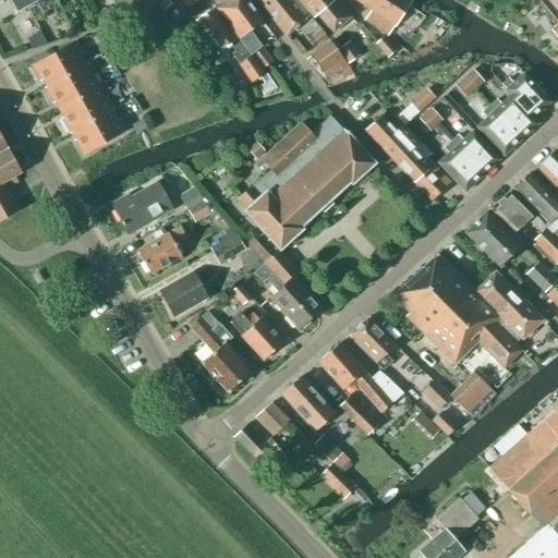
[(9,0),(16,13),(26,7),(22,0),(9,0)]
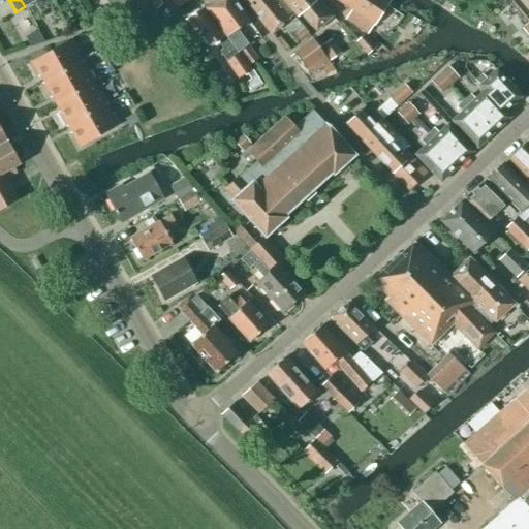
[(155,10),(162,4),(159,1),(158,0),(149,0),(148,1),(155,10)]
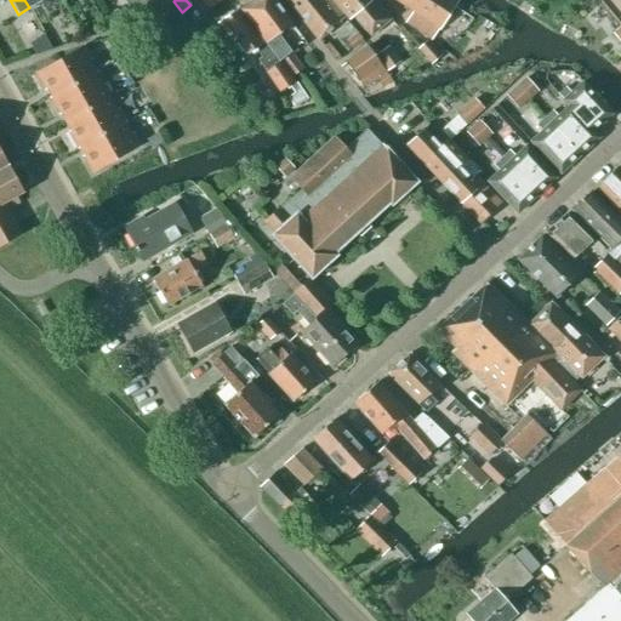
[(266,44),(262,44),(275,62),(278,60),(290,51),(278,34),(291,24),(273,0),(254,0),(240,10),(266,44)]
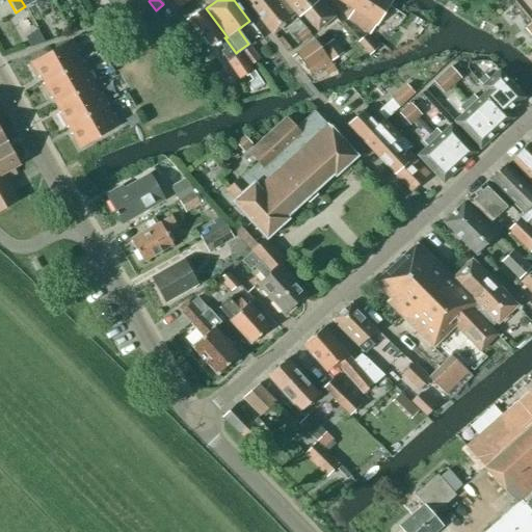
[(244,0),(272,34),(294,16),(281,0),(244,0)]
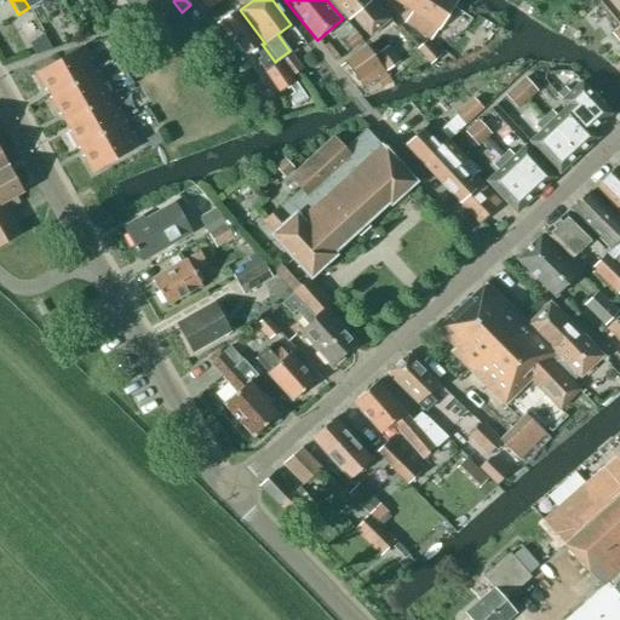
[(368,35),(389,18),(372,0),(331,0),(348,19),(352,16),(368,35)]
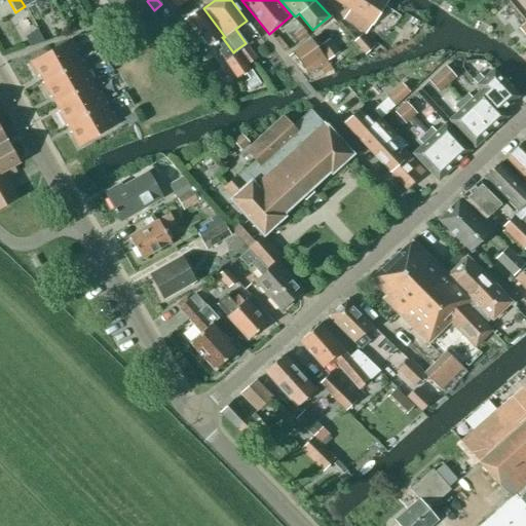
[(371,25),(386,1),(384,0),(333,0),(348,9),(342,19),(365,34),(371,25)]
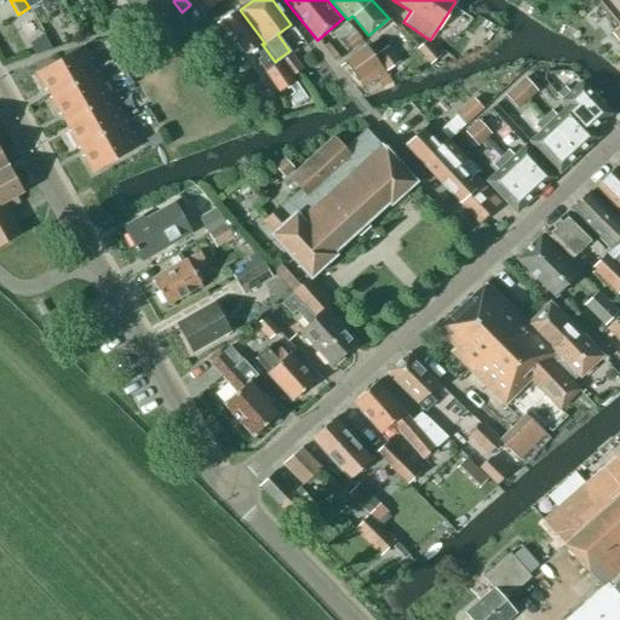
[(242,58),(256,47),(262,44),(237,9),(217,22),(242,58)]
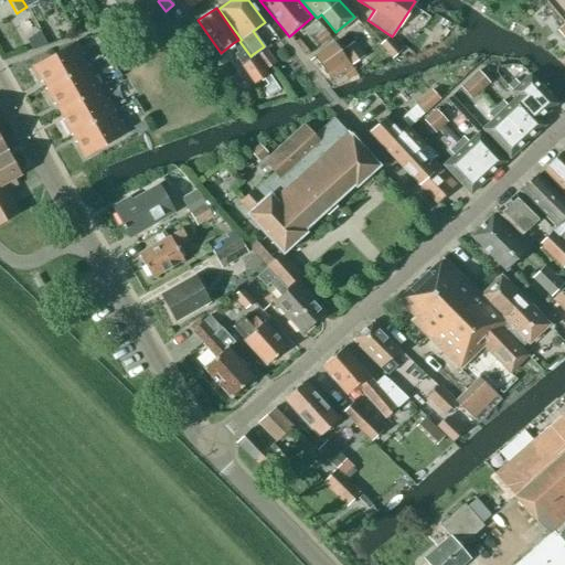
[(330,38),(323,29),(312,38),(319,45),(330,38)]
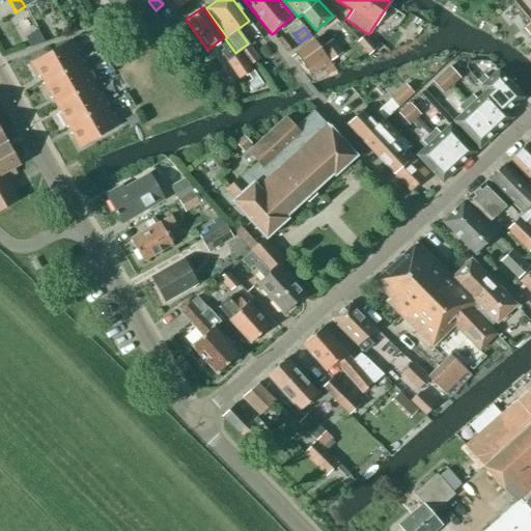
[(372,44),(364,34),(356,42),(367,55),(369,54),(374,60),(381,54),(375,48),(379,46),(374,42),(372,44)]
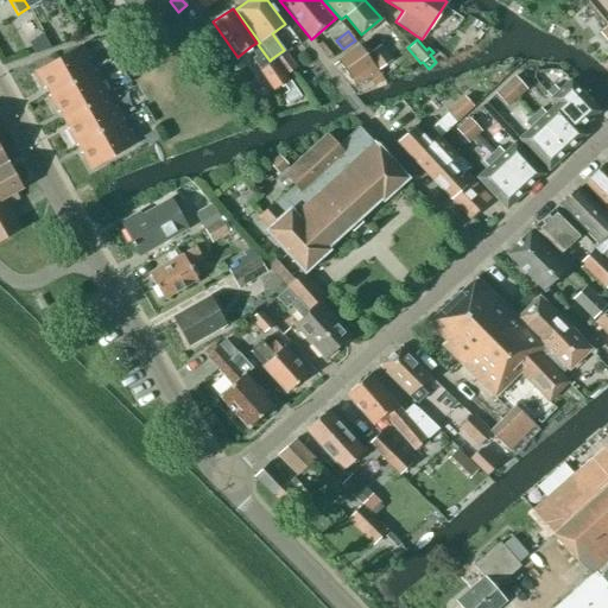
[(257,43),(251,46),(257,55),(251,58),(273,89),(287,80),(284,76),(296,67),(286,54),(274,62),(272,58),(270,61),(257,43)]
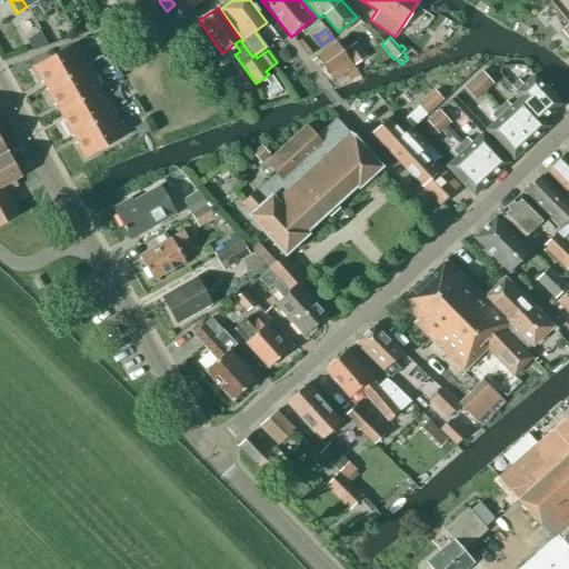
[(366,57),(355,41),(343,50),(355,65),(366,57)]
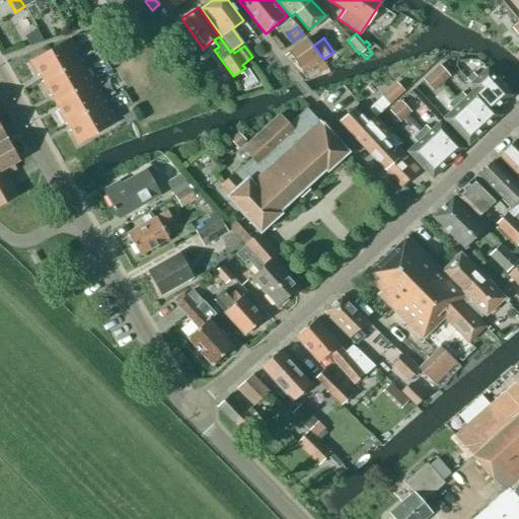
[(39,74),(43,81),(78,61),(72,52),(75,50),(69,39),(28,62),(36,76),(39,74)]
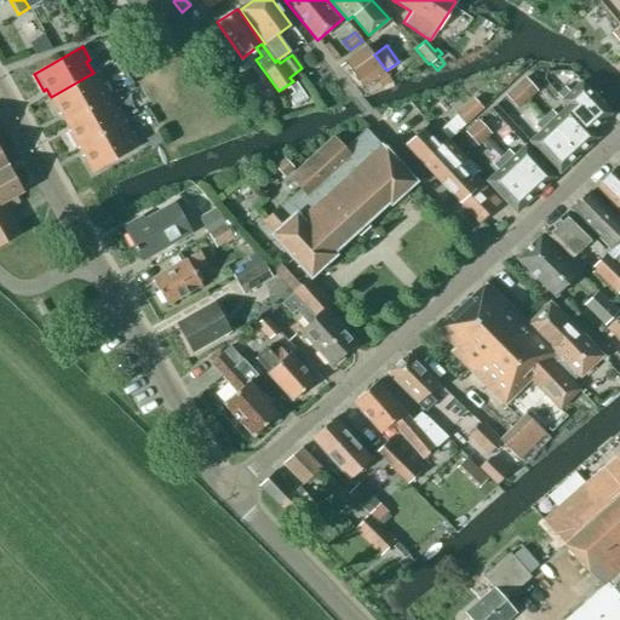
[(362,87),(385,72),(366,46),(344,63),(356,80),(357,80),(362,87)]
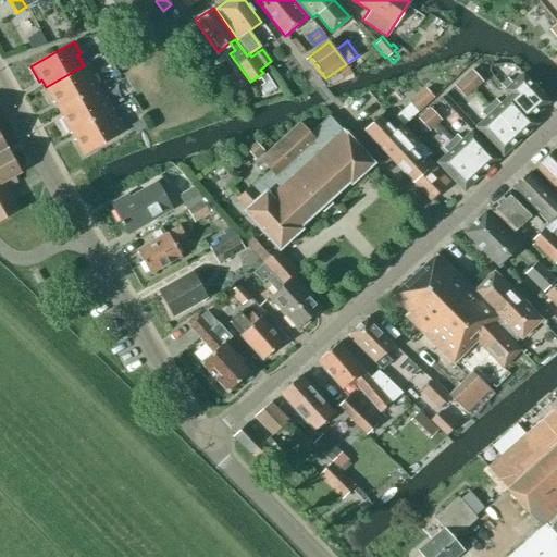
[(84,65),(46,87),(44,88),(52,103),(54,102),(59,110),(97,88),(90,77),(93,76),(86,64),(84,65)]
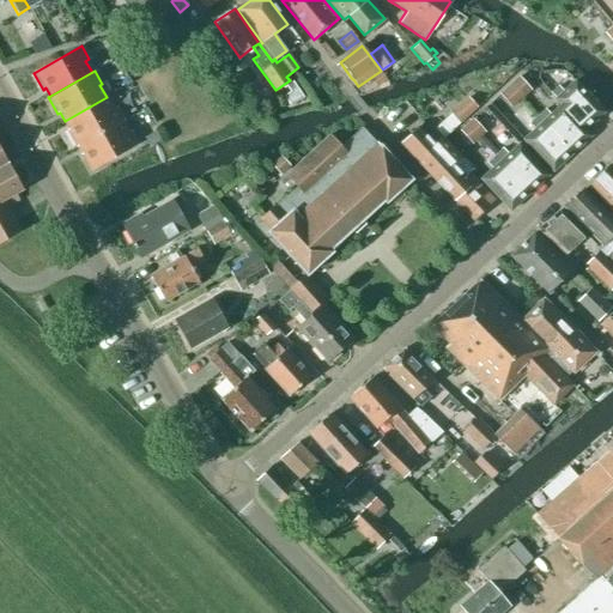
[(519,78),(509,86),(520,99),(530,90),(519,78)]
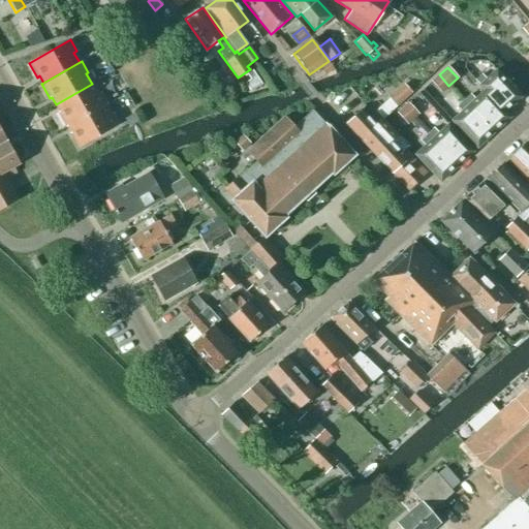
[(250,70),(249,71),(246,73),(250,80),(245,84),(250,92),(261,84),(256,76),(252,70),(250,70)]
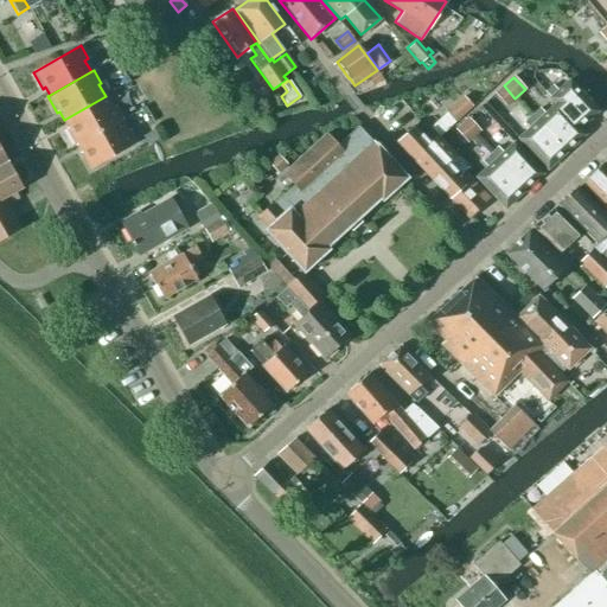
[(549,98),(555,104),(579,129),(579,128),(598,112),(568,81),(557,90),(553,85),(544,93),(549,98)]
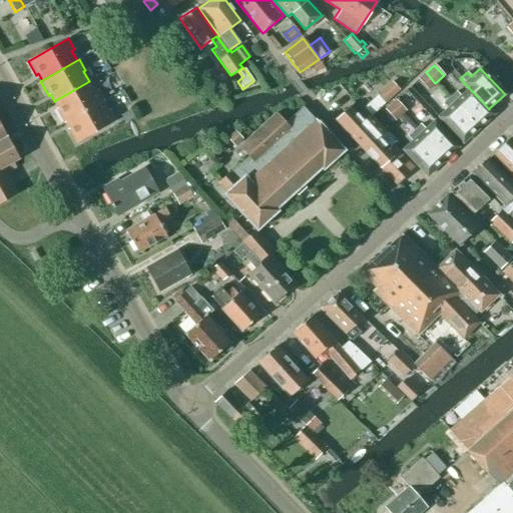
[(427,90),(435,83),(426,72),(418,79),(427,90)]
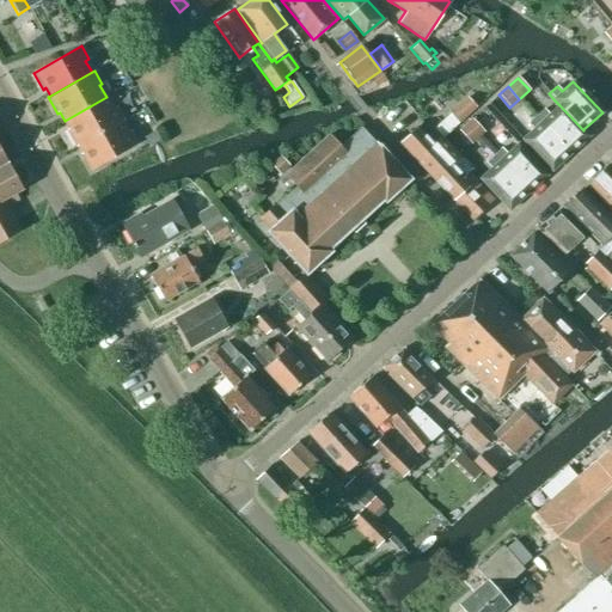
[(75,147),(79,145),(120,122),(123,120),(116,106),(112,109),(106,97),(65,121),(69,129),(66,130),(75,147)]
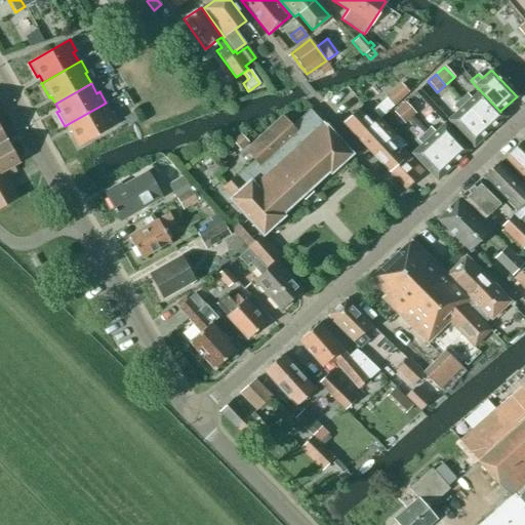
[(408,91),(401,84),(385,98),(392,107),(408,91)]
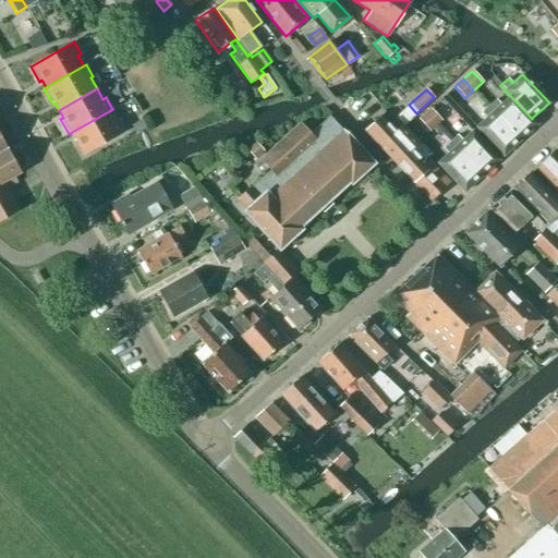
[(537,123),(532,118),(532,119),(510,96),(500,105),(496,99),(488,107),(520,140),(537,123)]
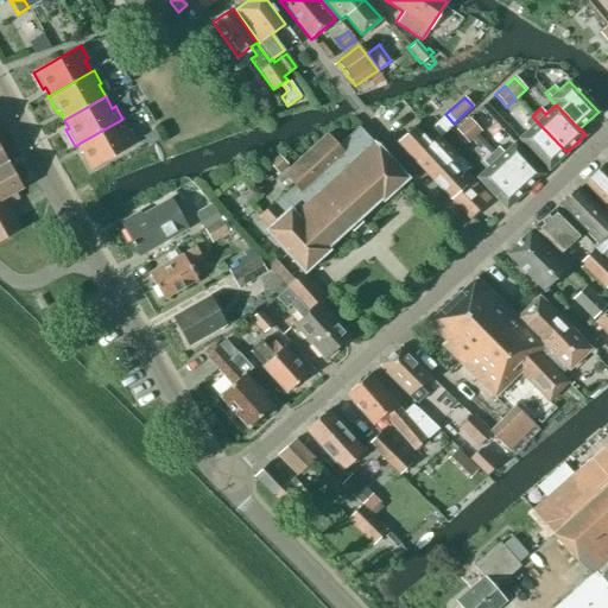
[(548,170),(567,152),(532,116),(525,124),(530,128),(518,139),(548,170)]
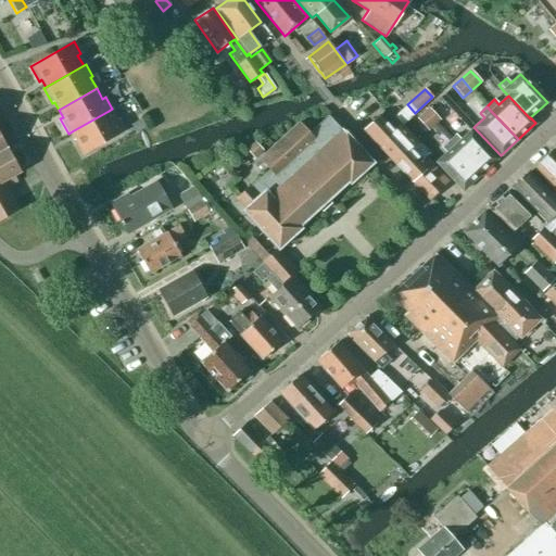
[(422,114),(433,125),(439,119),(429,109),(422,114)]
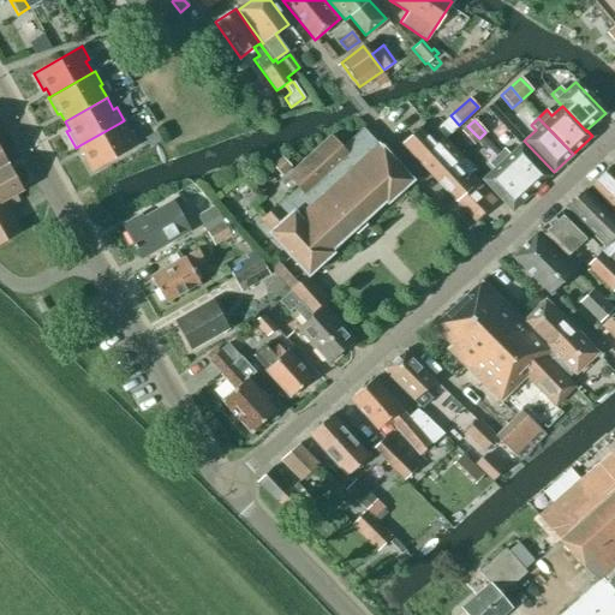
[(79,145),(83,154),(81,155),(90,172),(138,145),(130,132),(127,133),(120,123),(79,145)]
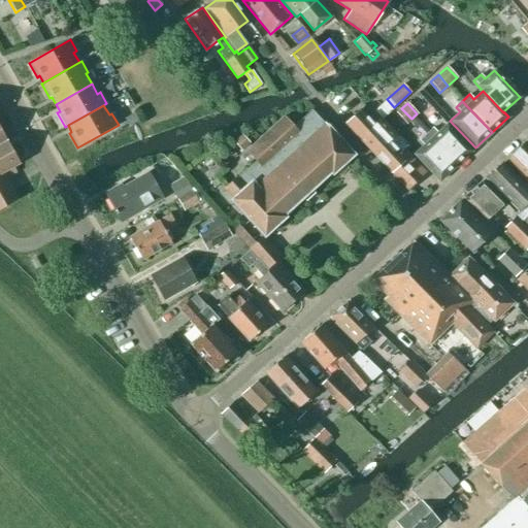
[(411,119),(401,108),(396,113),(406,124),(411,119)]
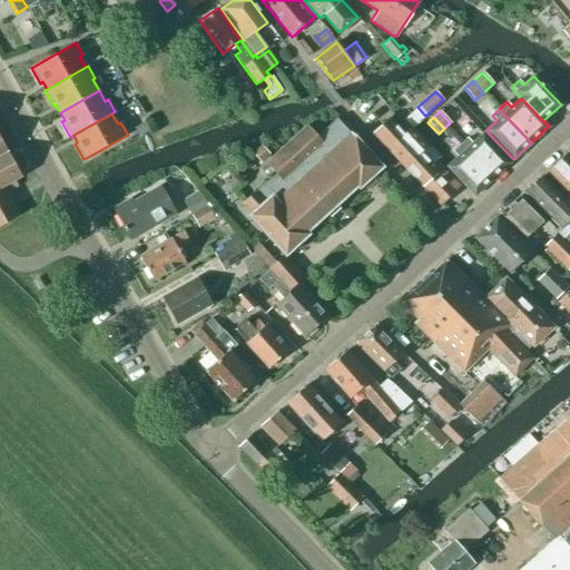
[(251,215),(248,216),(284,256),(307,235),(306,233),(356,186),(359,188),(382,167),(350,133),(349,133),(335,119),(316,136),(306,125),(264,164),(275,174),(263,186),(255,192),(254,190),(241,204),(251,215)]
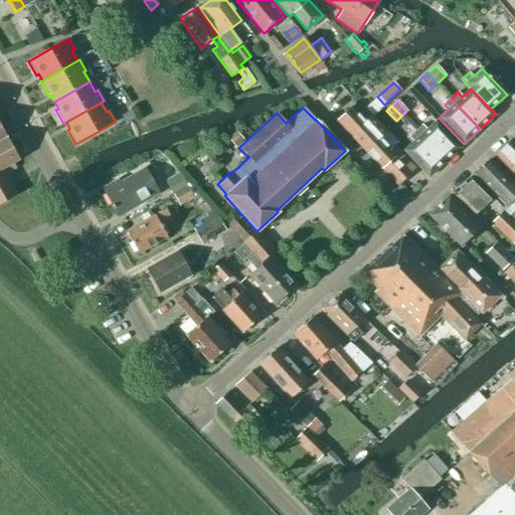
[(378,138),(370,129),(350,108),(337,121),(381,168),(389,161),(385,155),(386,152),(375,140),(378,138)]
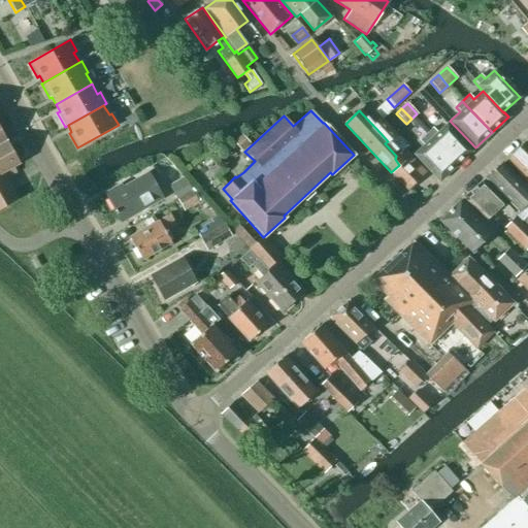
[(133,113),(130,116),(123,119),(128,127),(138,122),(134,112),(133,113)]
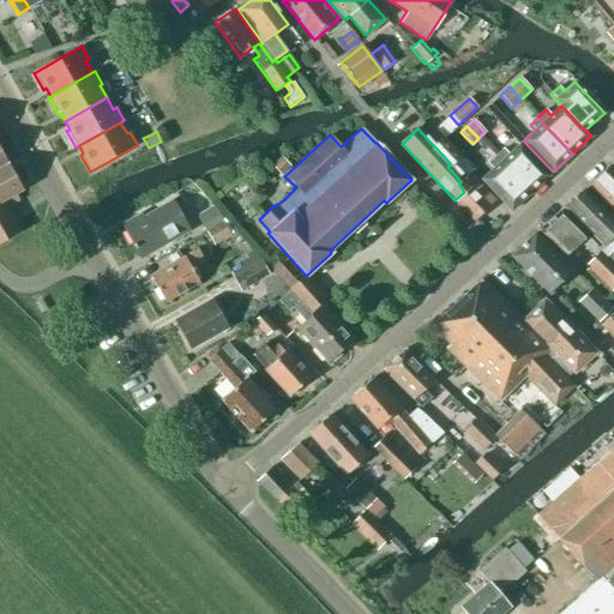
[(495,156),(530,193),(549,175),(519,144),(509,155),(503,149),(495,156)]
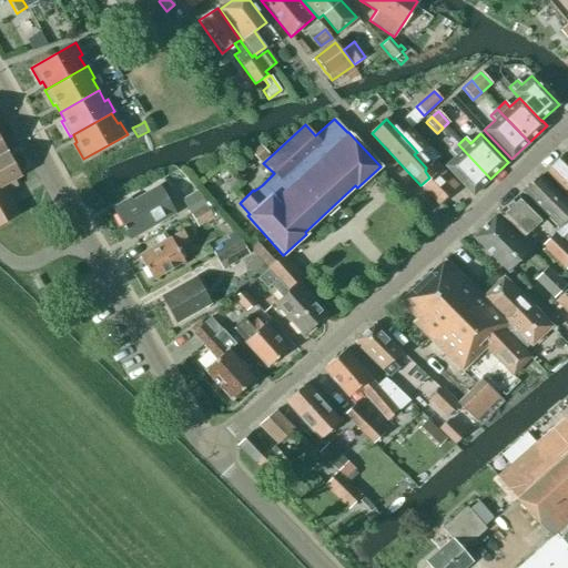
[(269,153),(260,143),(250,152),(260,162),(269,153)]
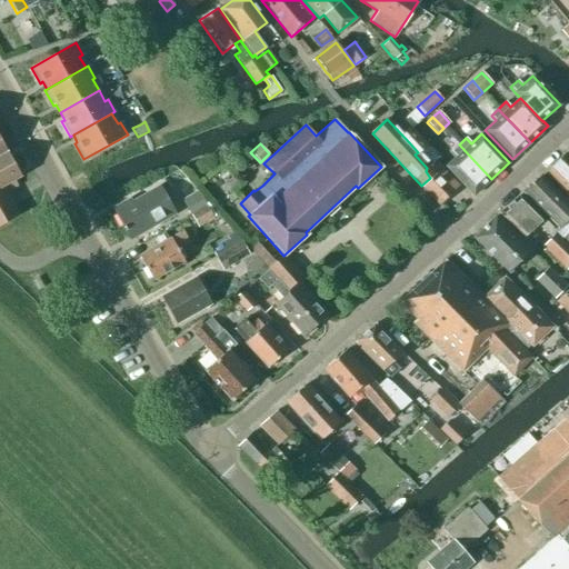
[(473,196),(491,179),(459,145),(451,152),(456,157),(446,167),(473,196)]
